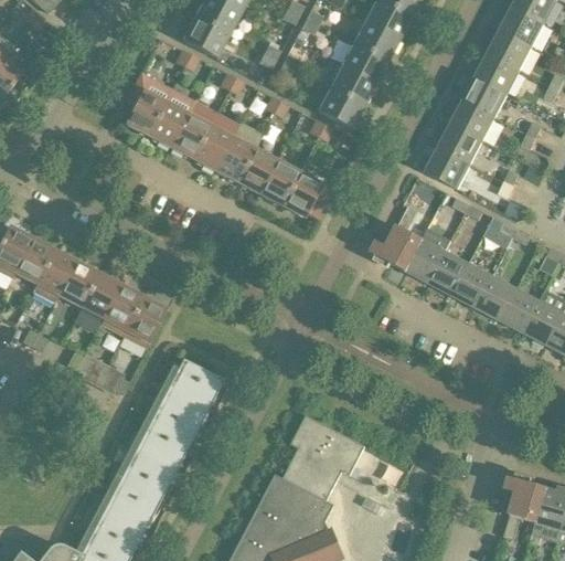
[(34,0),(49,12),(59,0),(34,0)]
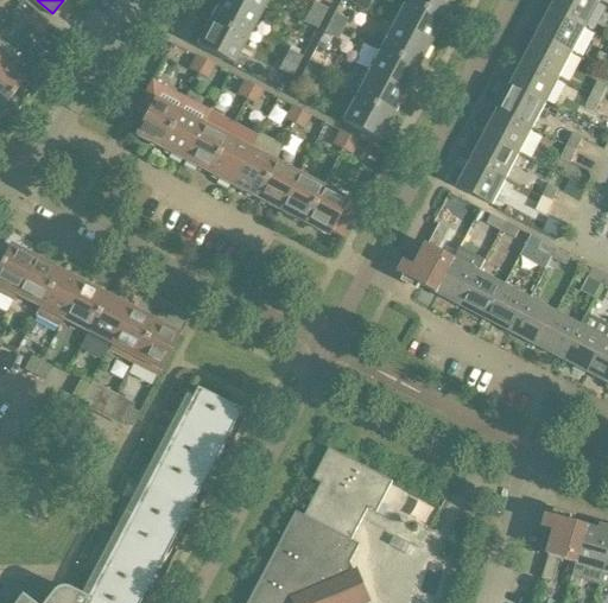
[(219,0),(209,18),(246,37),(259,13),(234,0),(219,0)]
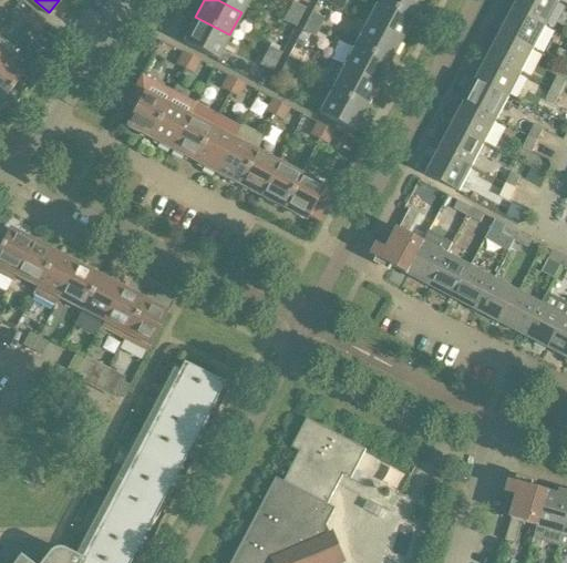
[(218,0),(241,12),(247,0),(218,0)]
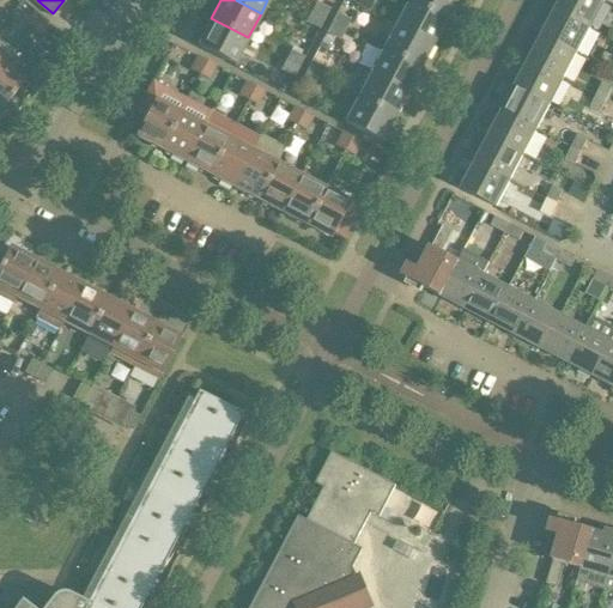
[(311,8),(325,16),(329,6),(319,0),(316,0),(311,8)]
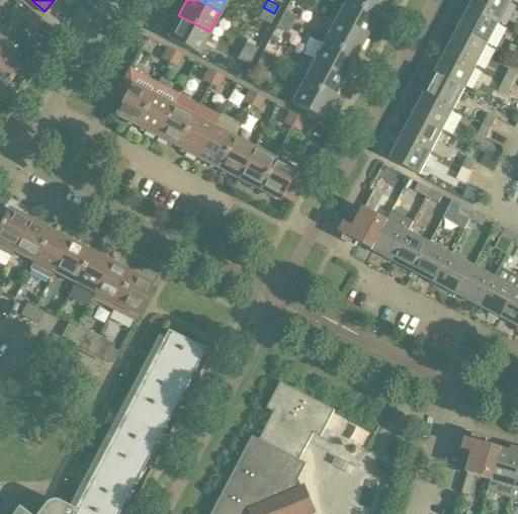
[(344,0),(335,19),(365,35),(376,15),(349,0),(344,0)]
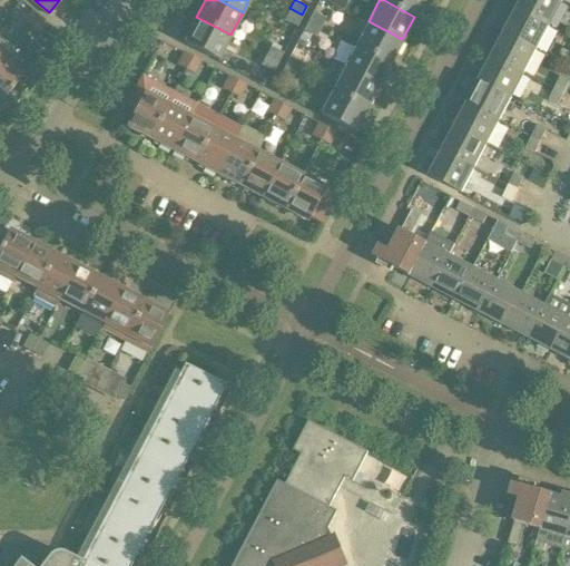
[(384,0),(414,17),(422,0),(384,0)]
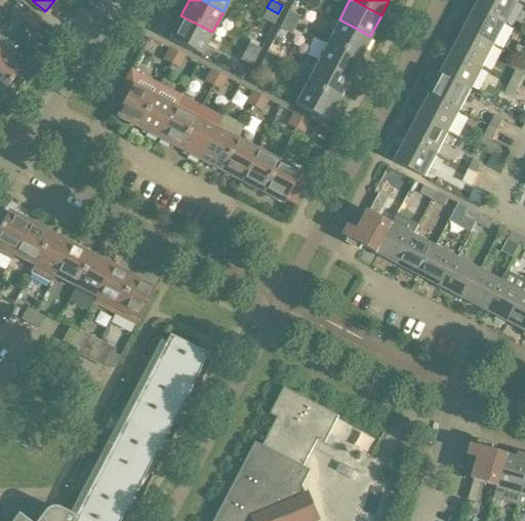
[(479,0),(476,5),(506,22),(517,0),(479,0)]
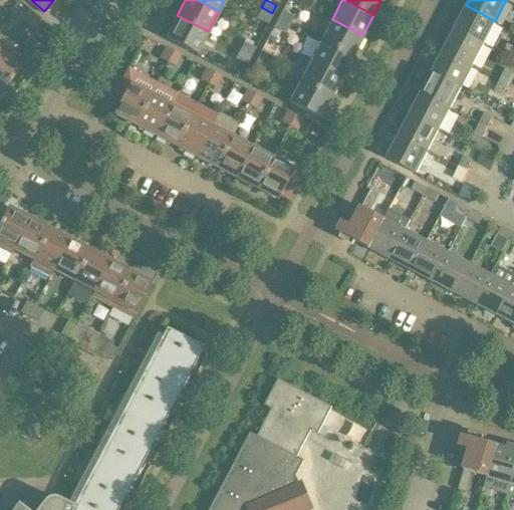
[(495,21),(466,5),(455,27),(484,42),(495,21)]
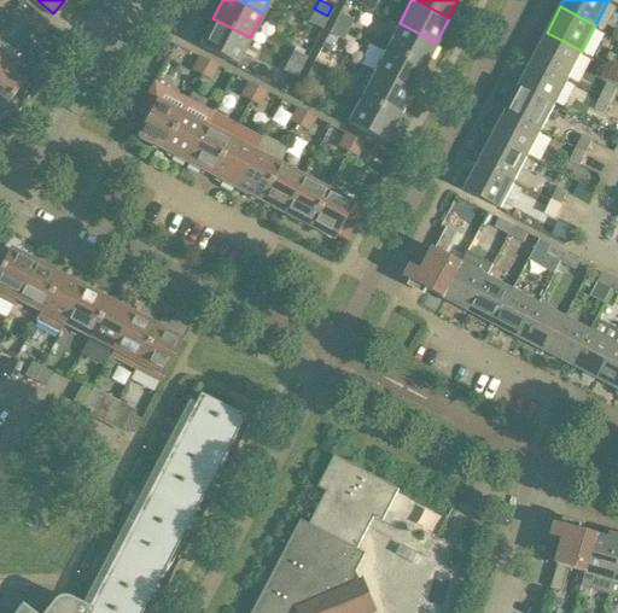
[(34,28),(44,16),(36,9),(25,21),(34,28)]
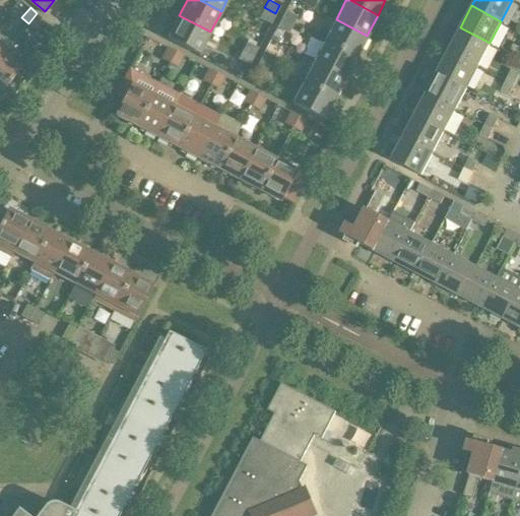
[(275,13),(264,7),(259,16),(271,22),(275,13)]
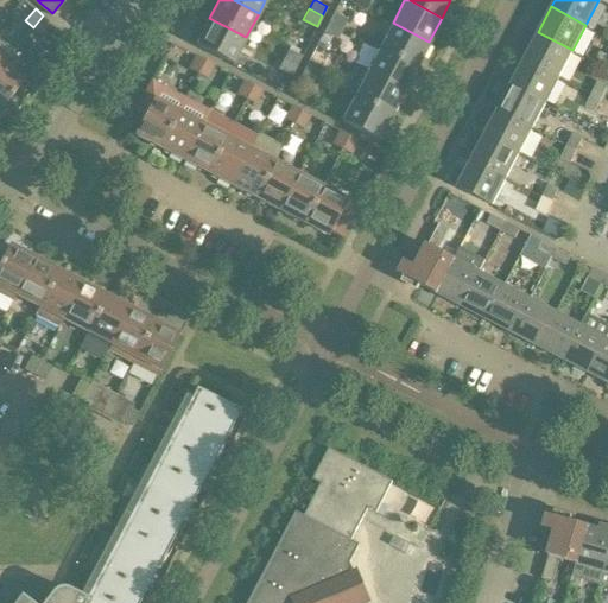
[(329,19),(343,26),(348,17),(334,10),(329,19)]
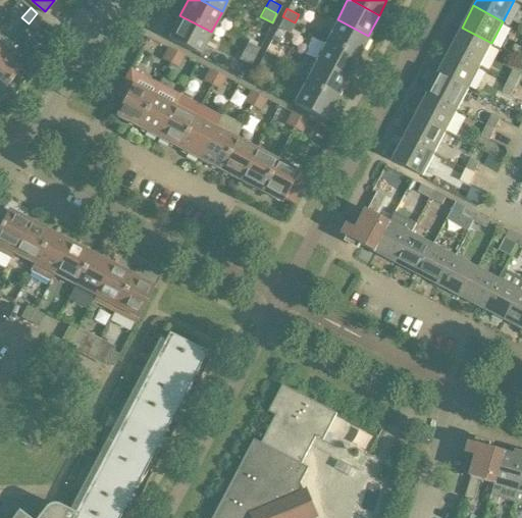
[(44,18),(37,13),(29,23),(35,29),(44,18)]
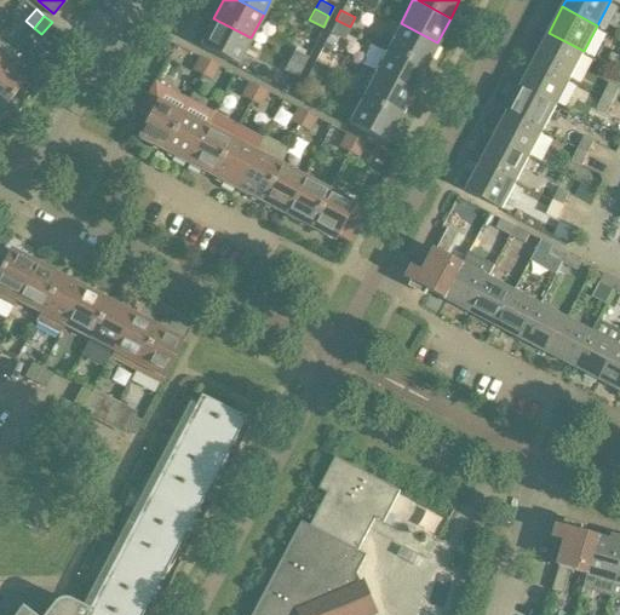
[(251,38),(213,18),(200,44),(237,63),(251,38)]
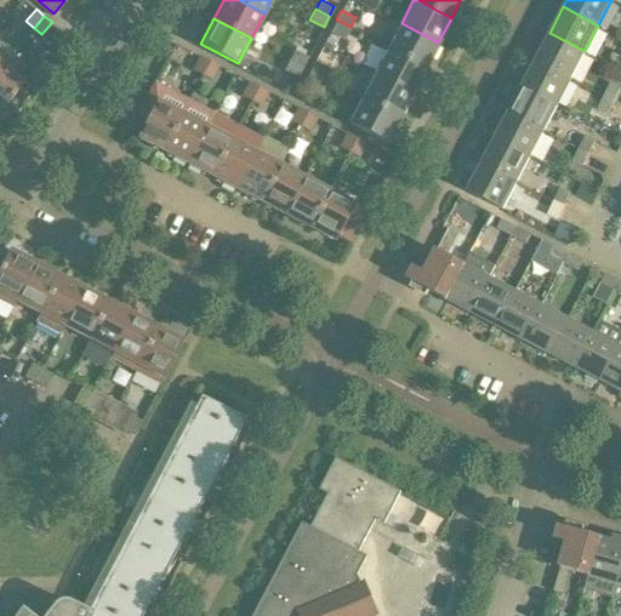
[(351,27),(336,20),(330,30),(345,38),(351,27)]
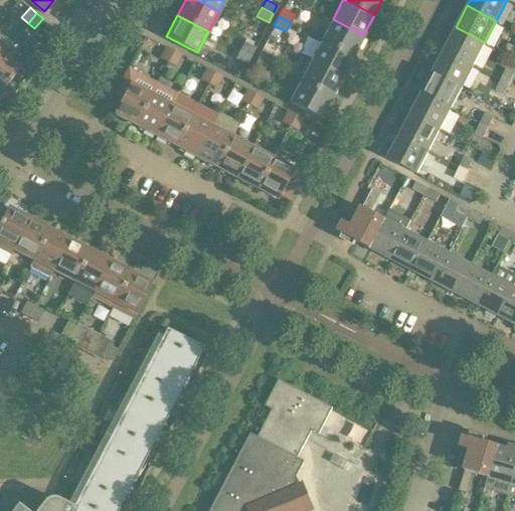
[(363,35),(333,19),(322,39),(353,55),(363,35)]
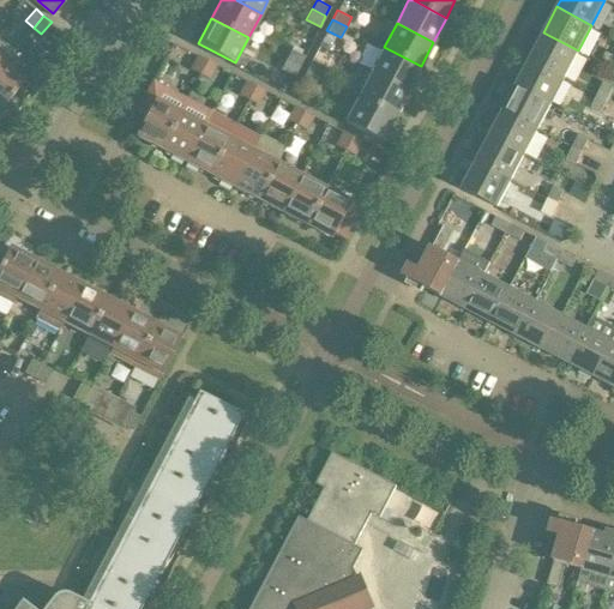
[(578,50),(543,32),(530,58),(564,76),(578,50)]
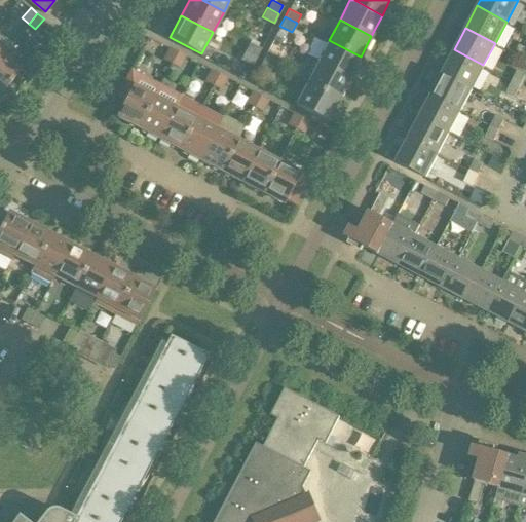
[(0,31),(0,56),(4,51),(3,51),(11,42),(0,31)]
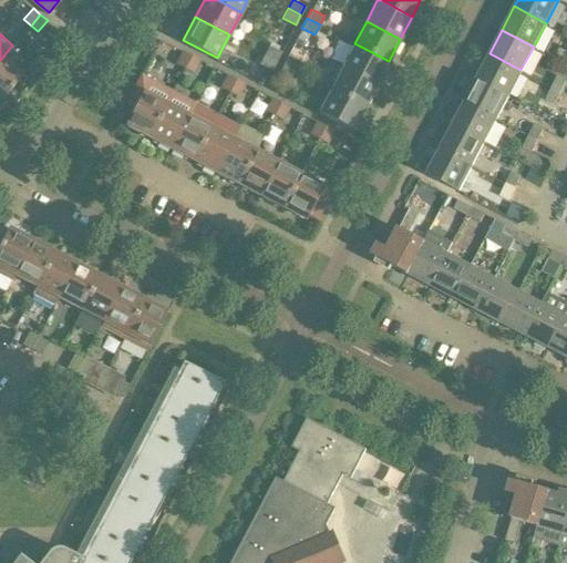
[(269,43),(265,53),(277,60),(282,50),(269,43)]
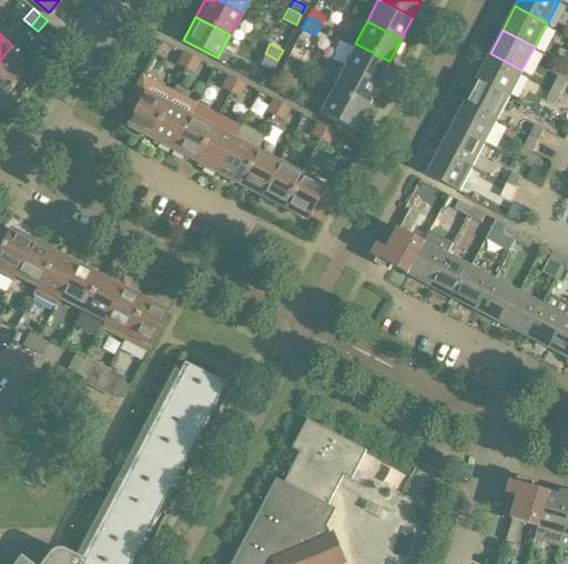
[(355,43),(343,66),(377,83),(389,61),(355,43)]
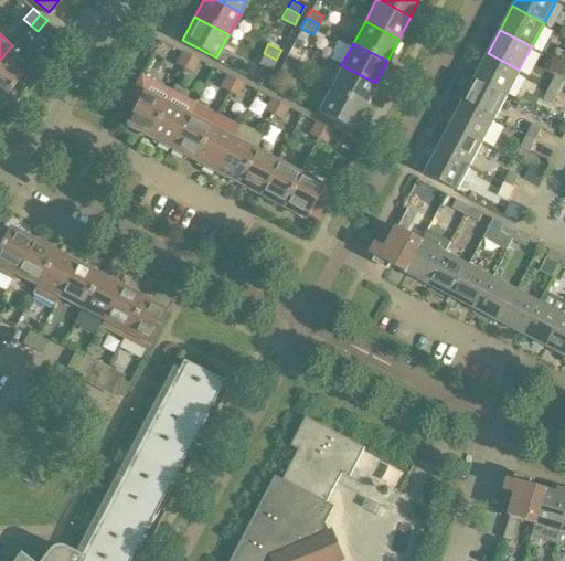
[(184,66),(191,53),(182,49),(176,62),(184,66)]
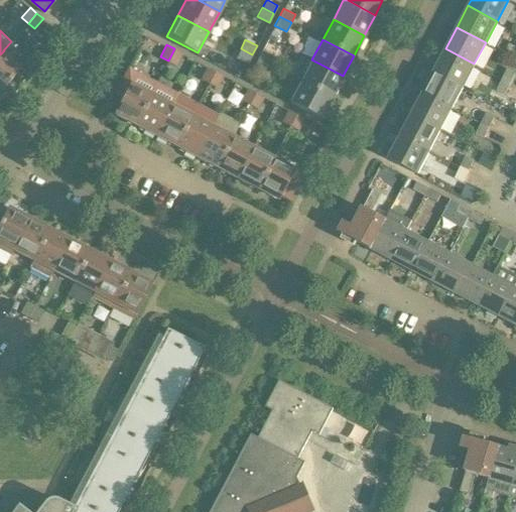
[(174,48),(168,60),(175,65),(181,52),(174,48)]
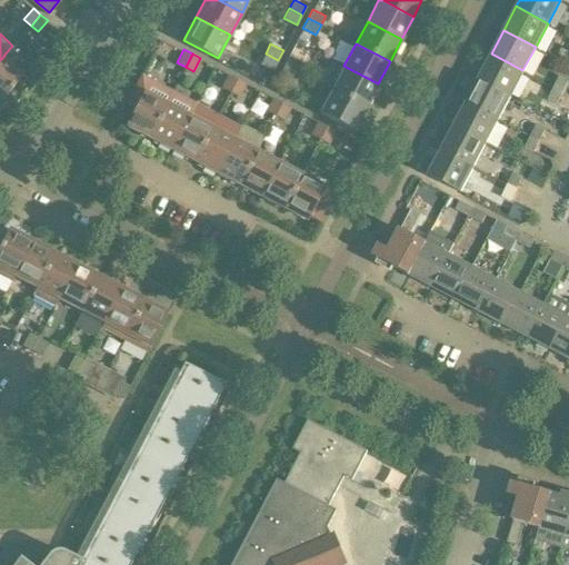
[(278,60),(266,53),(260,62),(273,69),(278,60)]
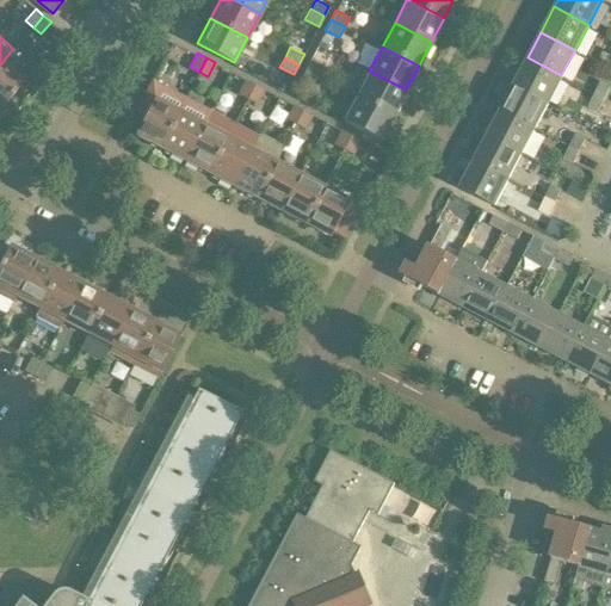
[(304,67),(319,75),(325,65),(310,57),(304,67)]
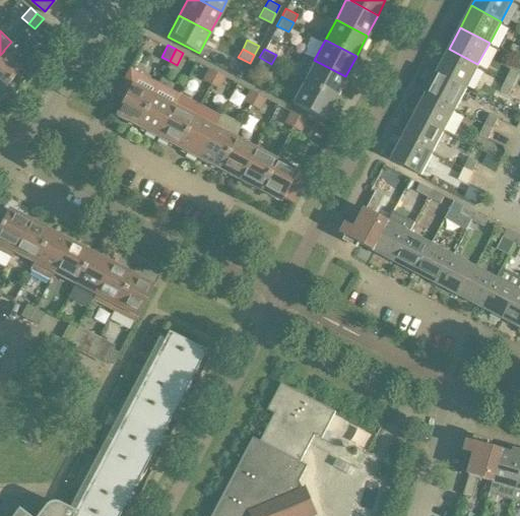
[(449,49),(438,70),(466,85),(477,64),(449,49)]
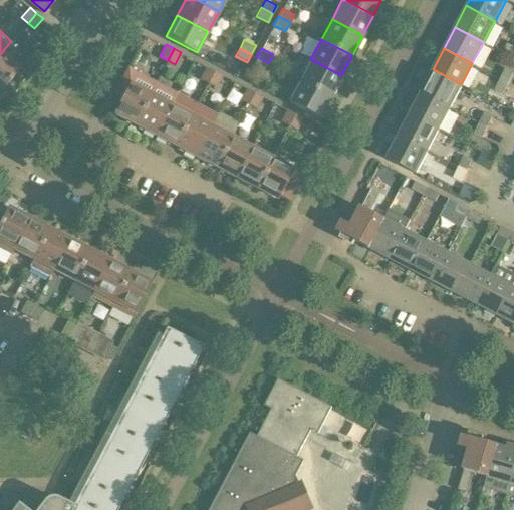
[(28,71),(4,50),(0,54),(0,90),(3,87),(12,95),(28,71)]
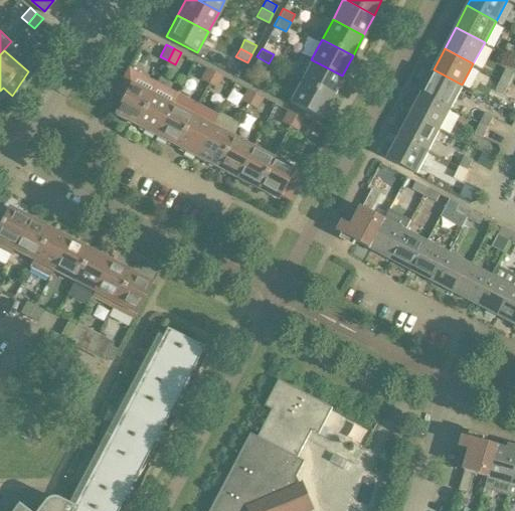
[(269,63),(256,56),(252,65),(265,71),(269,63)]
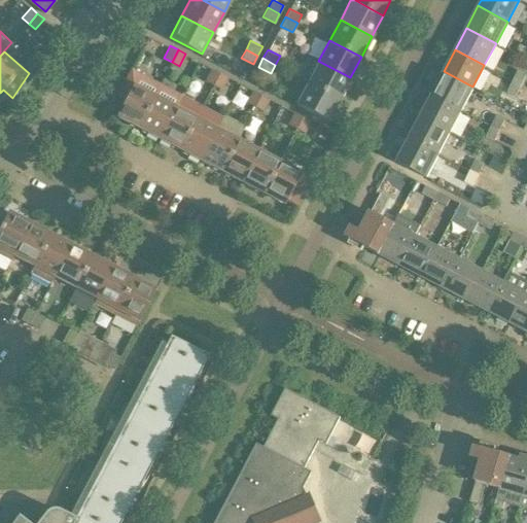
[(318,61),(308,81),(340,99),(350,77),(318,61)]
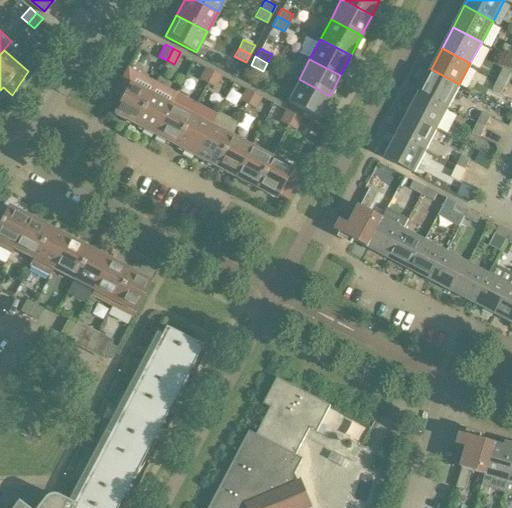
[(208,82),(214,70),(205,65),(199,77),(208,82)]
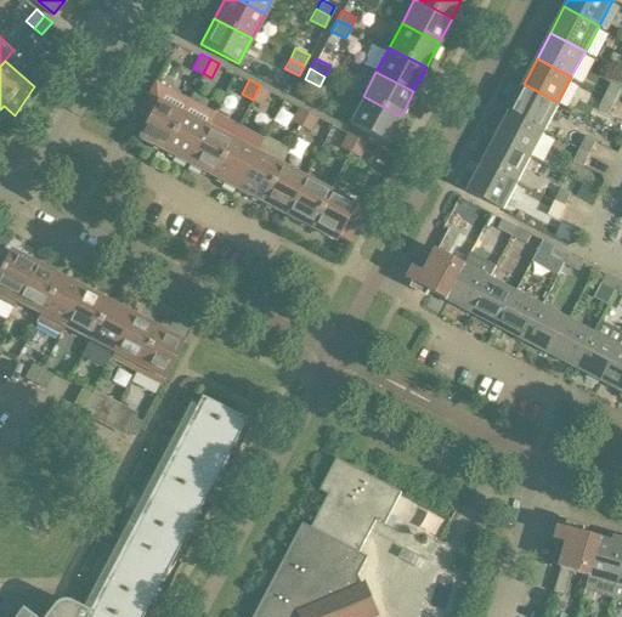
[(137,135),(164,149),(174,130),(184,112),(190,98),(154,80),(140,109),(148,114),(137,135)]
